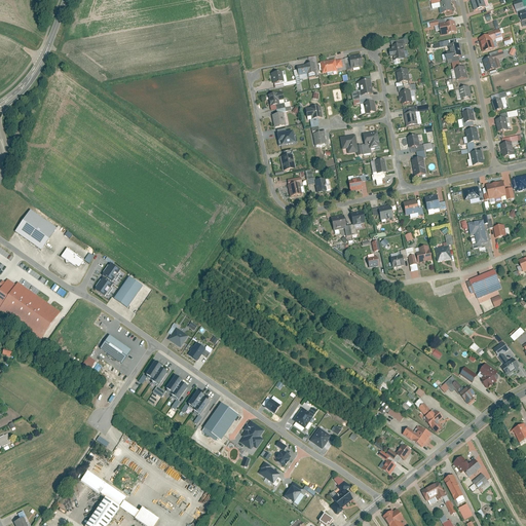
[(482,0),(473,0),(472,0),(474,11),(485,8),(485,12),(491,10),(490,5),(487,5),(486,2),(483,3),(482,0)]
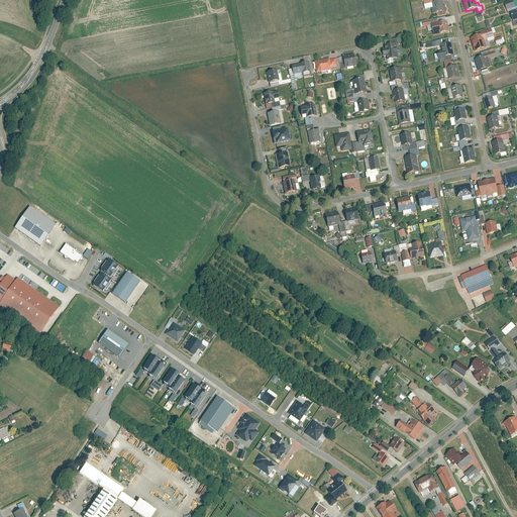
[(512,1),(505,4),(507,11),(515,8),(512,1)]
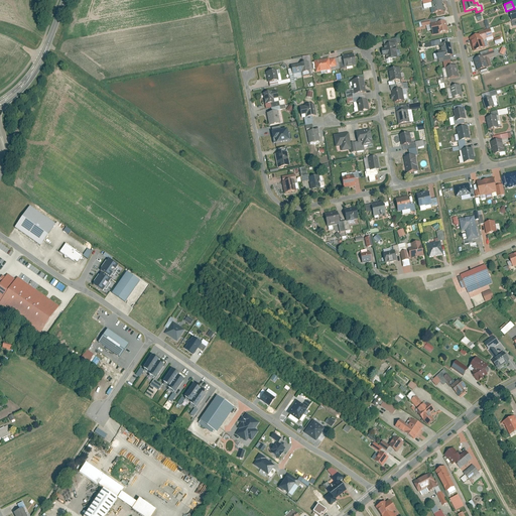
[(440,2),(424,5),(425,10),(432,9),(433,15),(442,13),(440,2)]
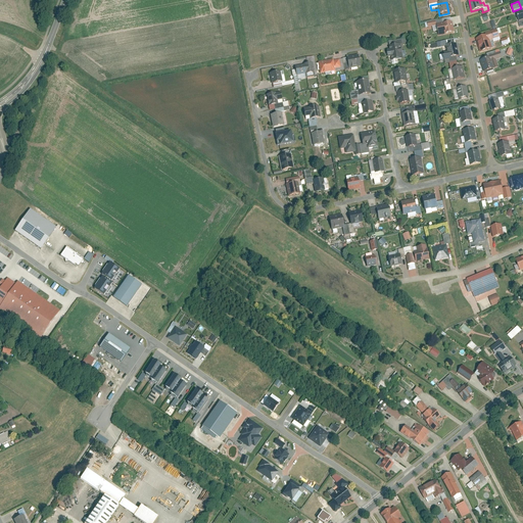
[(435,21),(427,24),(428,28),(436,26),(439,37),(455,34),(452,21),(436,25),(435,21)]
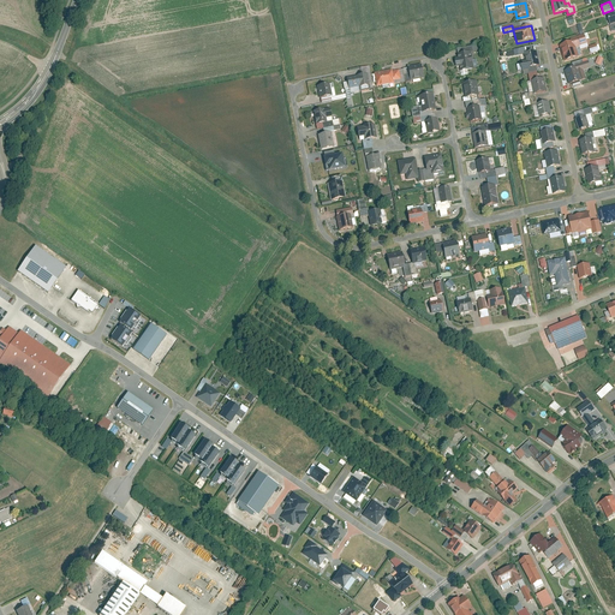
[(583,41),(561,46),(563,61),(577,59),(574,49),(584,47),(583,41)]
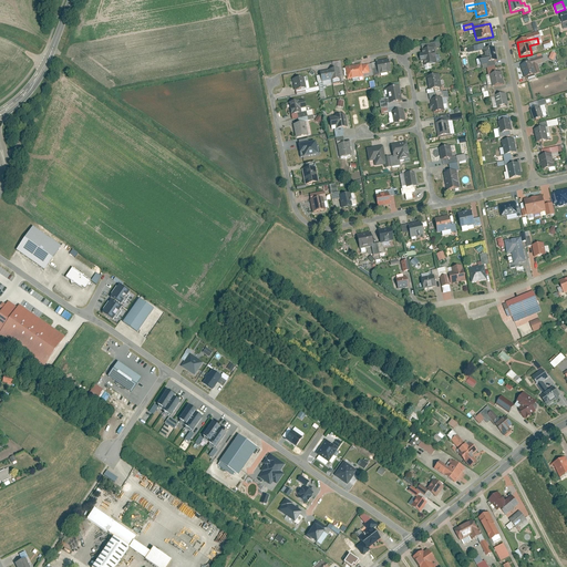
[(493,49),(485,50),(484,45),(473,48),(475,53),(483,51),(484,59),(480,59),(481,65),(496,62),(493,49)]
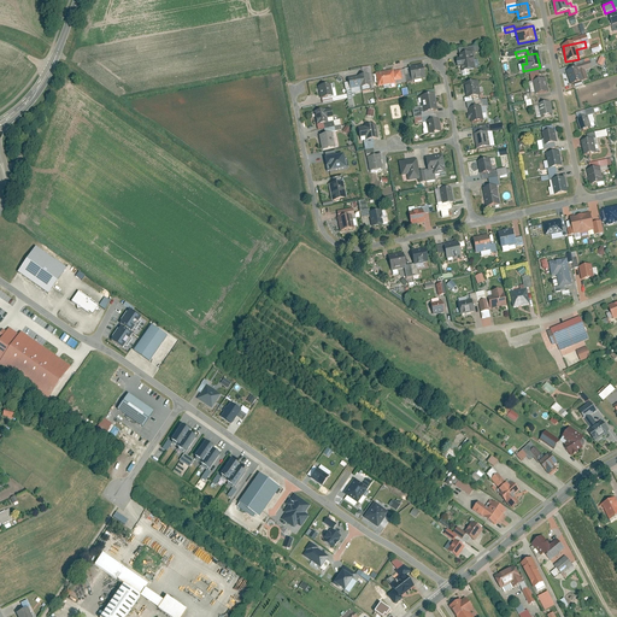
[(469,54),(459,56),(462,70),(471,69),(469,54)]
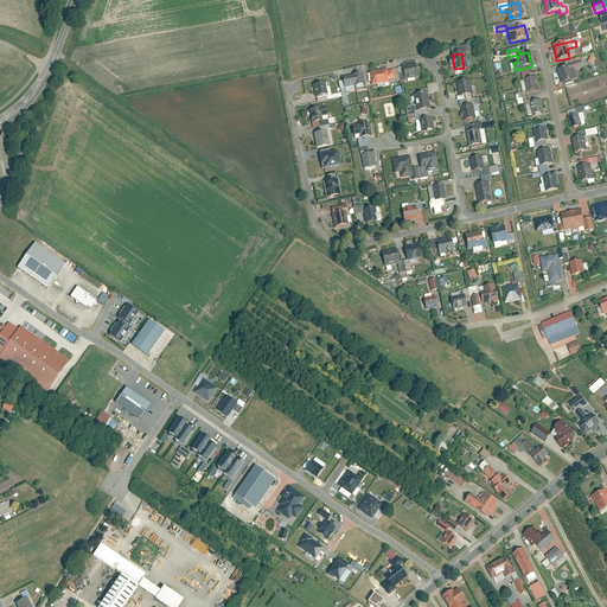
[(413,66),(402,69),(404,81),(415,80),(413,66)]
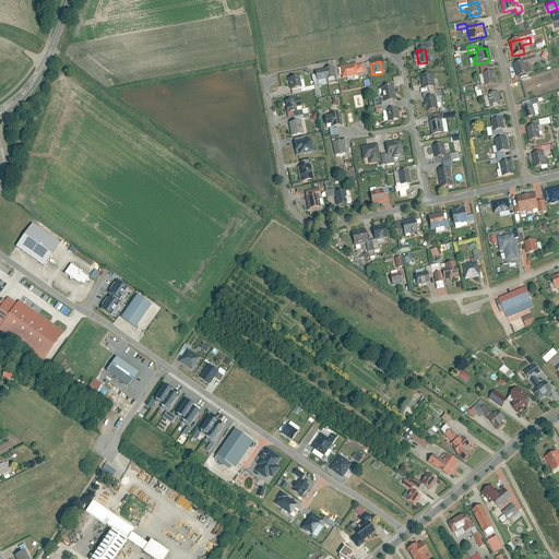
[(525,63),(513,67),(515,78),(527,75),(525,63)]
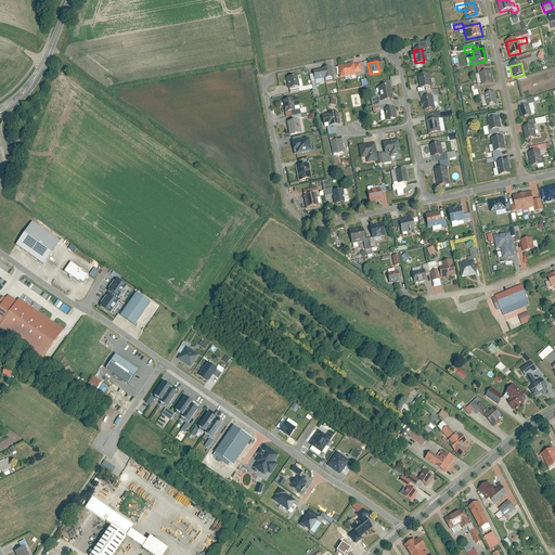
[(338,68),(340,78),(360,74),(358,64),(338,68)]
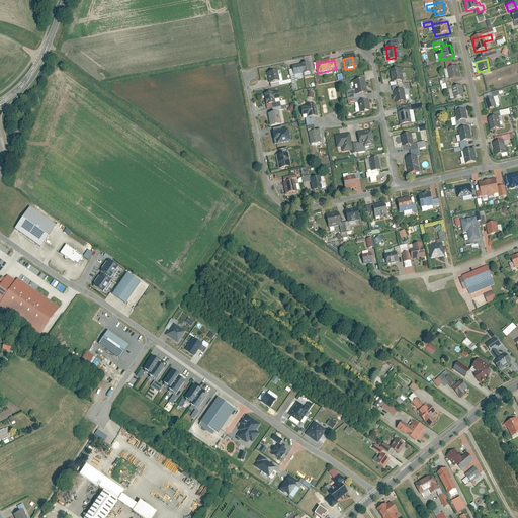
[(309,64),(291,67),(293,76),(311,73),(309,64)]
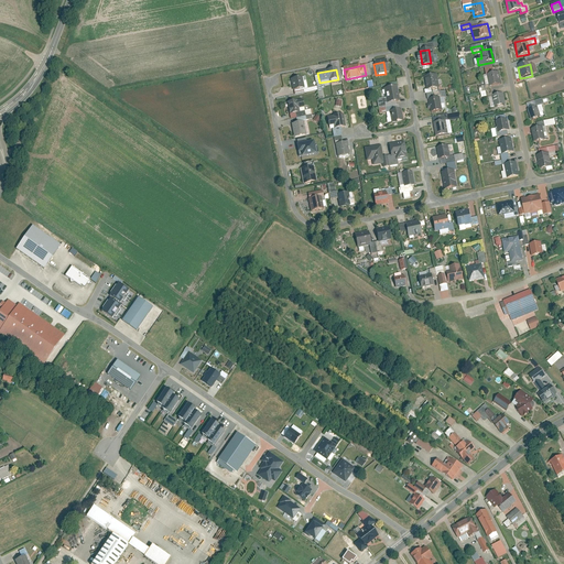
[(485,79),(486,88),(500,86),(498,78),(496,78),(495,71),(486,72),(487,78),(485,79)]
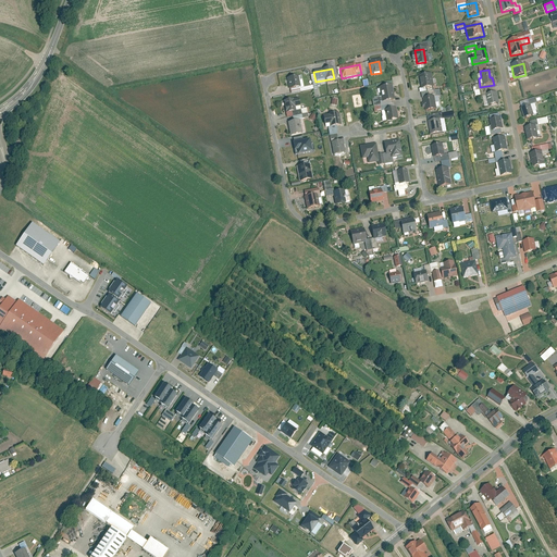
[(429,75),(420,76),(422,90),(431,88),(429,75)]
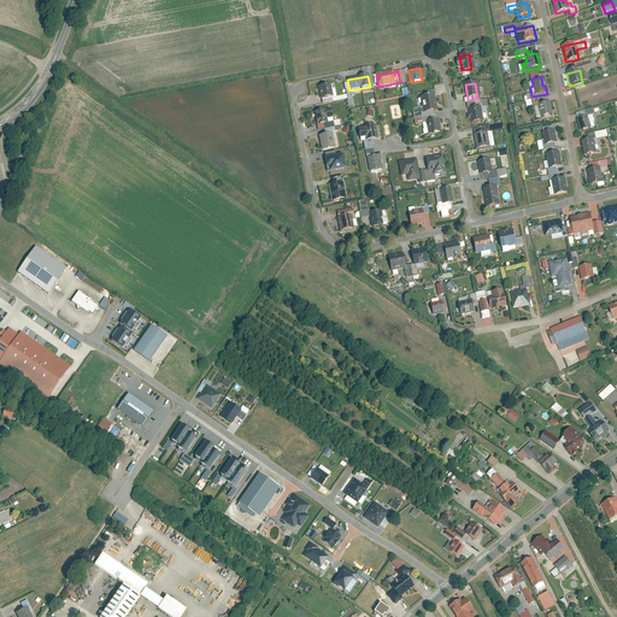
[(328,86),(318,88),(321,100),(330,98),(328,86)]
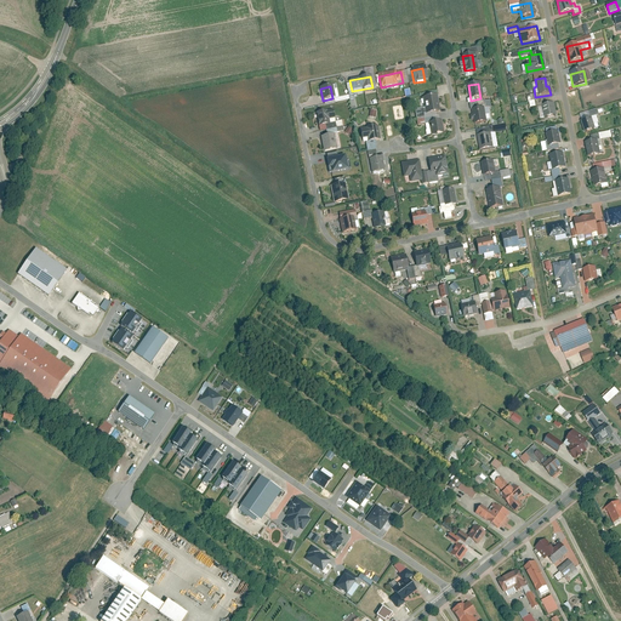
[(433,96),(421,98),(425,117),(437,114),(433,96)]
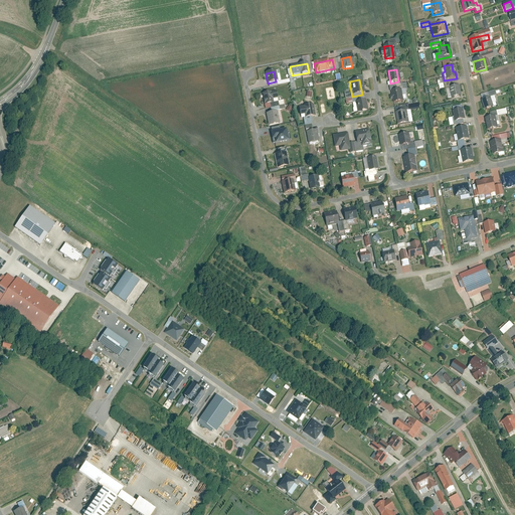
[(460,95),(458,87),(449,89),(451,97),(460,95)]
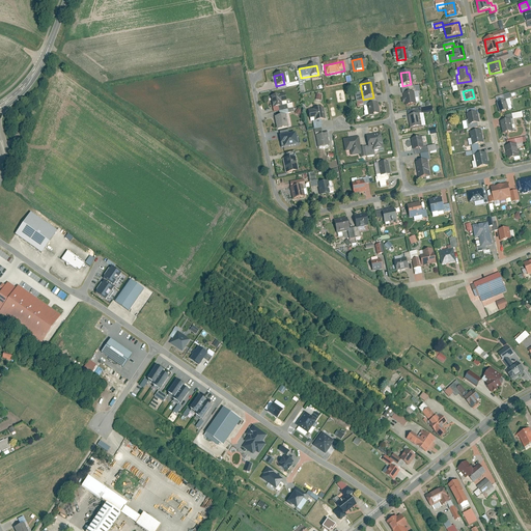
[(413,93),(404,94),(407,107),(415,106),(413,93)]
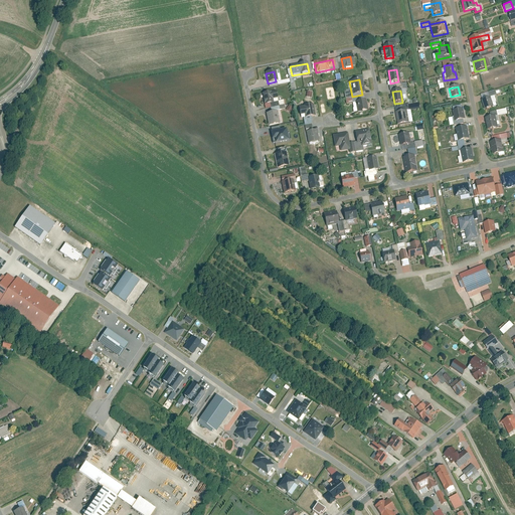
[(276,92),(262,95),(264,106),(271,104),(270,100),(278,98),(276,92)]
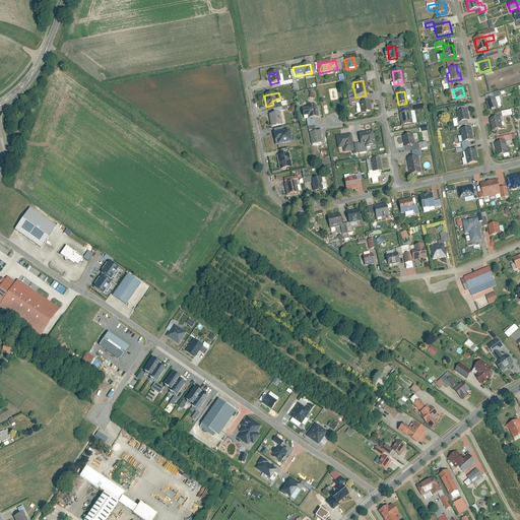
[(486,103),(489,112),(498,110),(496,101),(486,103)]
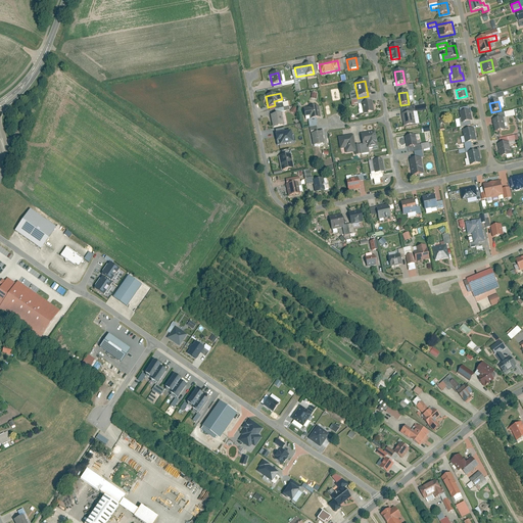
[(371,102),(361,104),(363,114),(373,112),(371,102)]
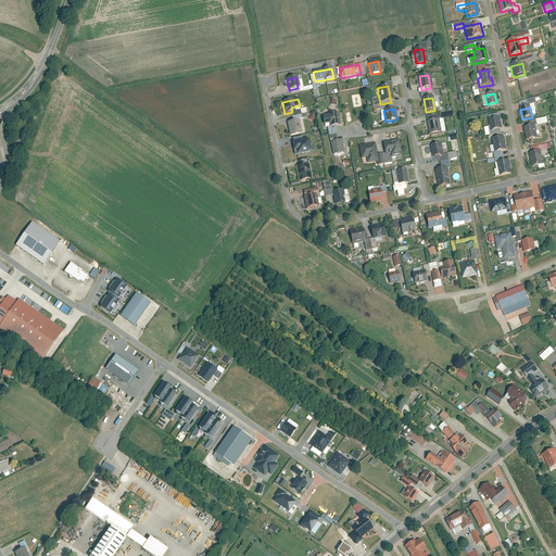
[(327,117),(321,118),(324,129),(328,129),(329,135),(338,133),(335,114),(327,116),(327,117)]
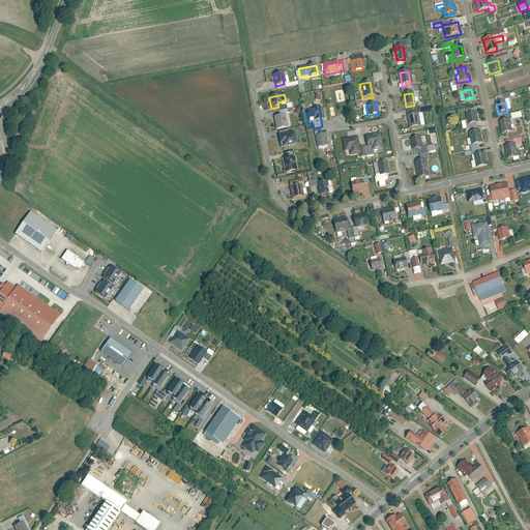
[(476,113),(466,115),(469,126),(478,123),(476,113)]
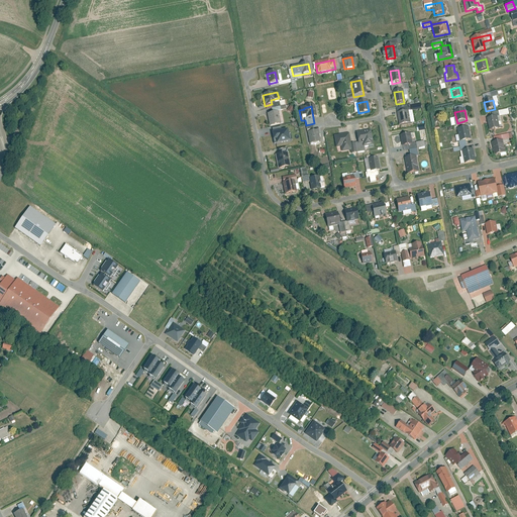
[(496,118),(507,116),(506,111),(498,113),(498,117),(487,119),(489,131),(498,129),(496,118)]
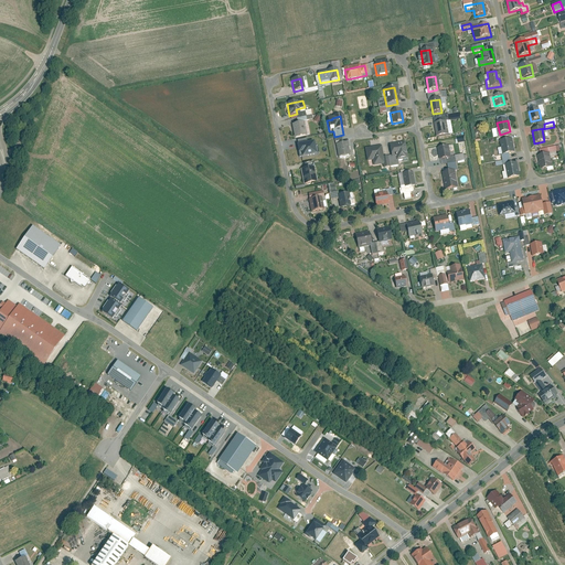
[(304,123),(291,125),(294,139),(306,136),(304,123)]
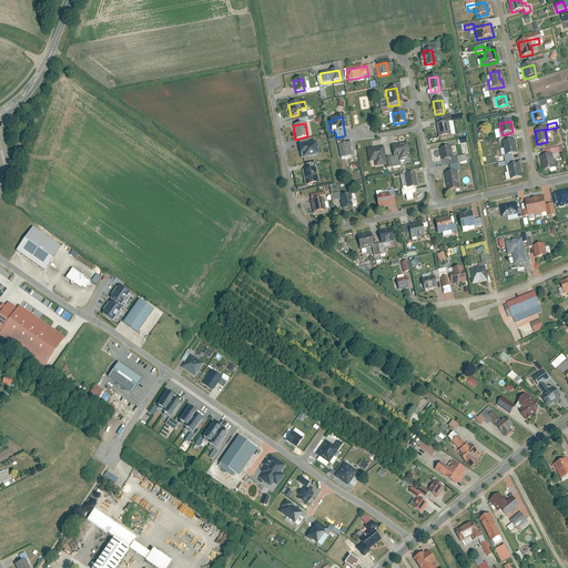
[(446,123),(436,125),(438,139),(448,137),(446,123)]
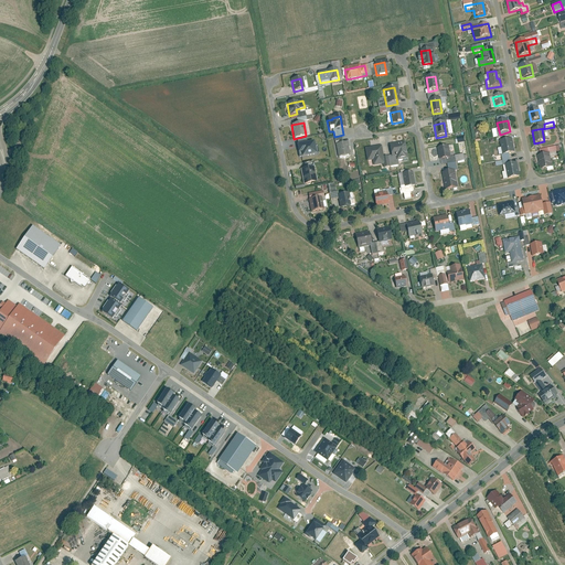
[(513,155),(510,139),(499,141),(502,160),(510,159),(509,156),(513,155)]
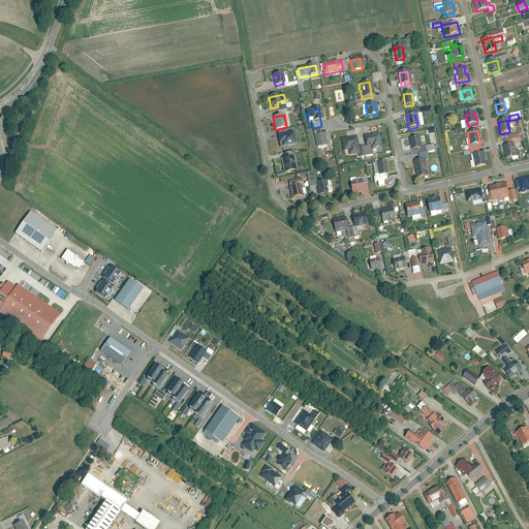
[(293,133),(278,136),(280,144),(283,144),(283,147),(296,145),(293,133)]
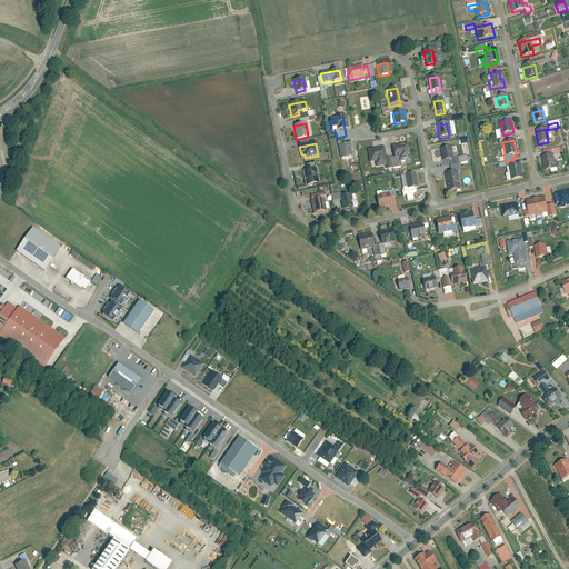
[(408,143),(390,147),(395,169),(401,168),(400,162),(411,160),(408,143)]
